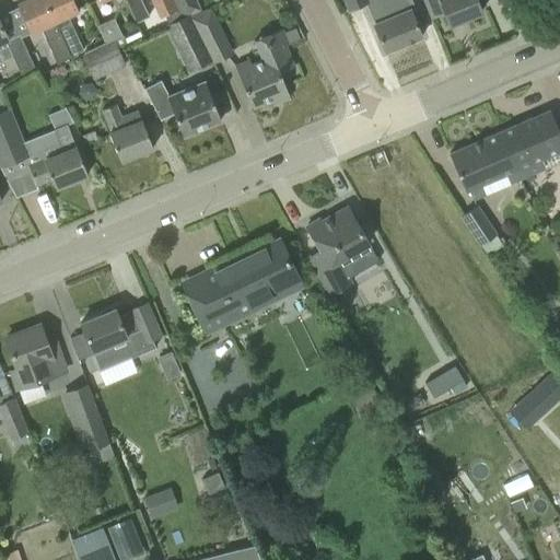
[(54,21),(43,0),(21,0),(16,2),(31,32),(41,27),(57,62),(70,57),(59,34),(54,21)]
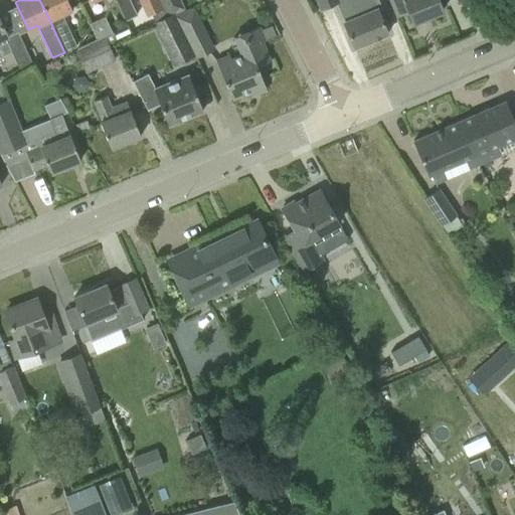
[(65,0),(39,0),(49,19),(70,9),(65,0)]
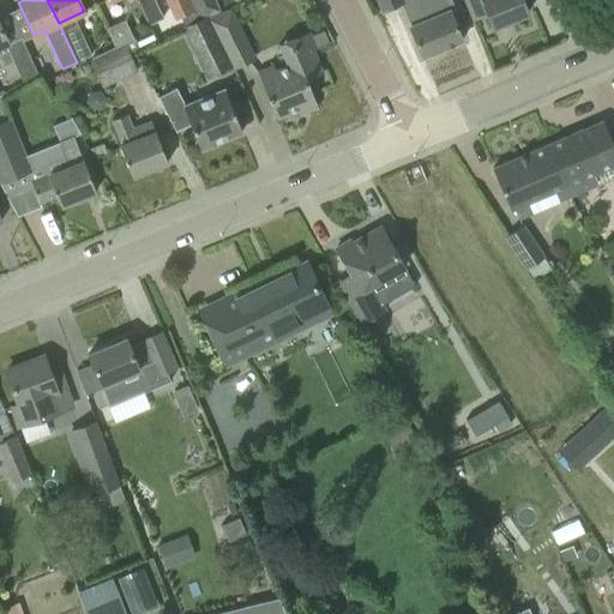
[(136,0),(138,2),(139,2),(149,23),(161,18),(152,0),(136,0)]
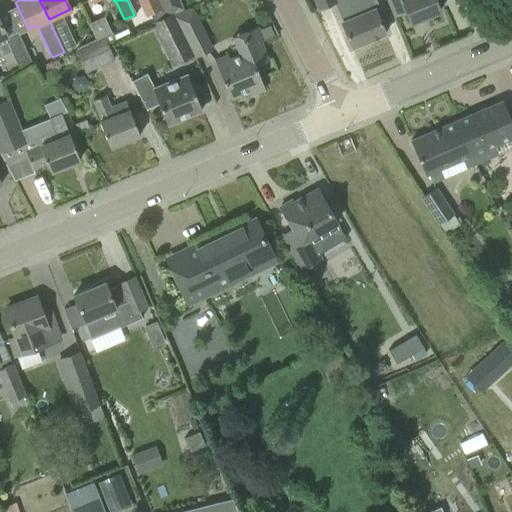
[(138,0),(146,16),(160,9),(161,8),(157,0),(138,0)]
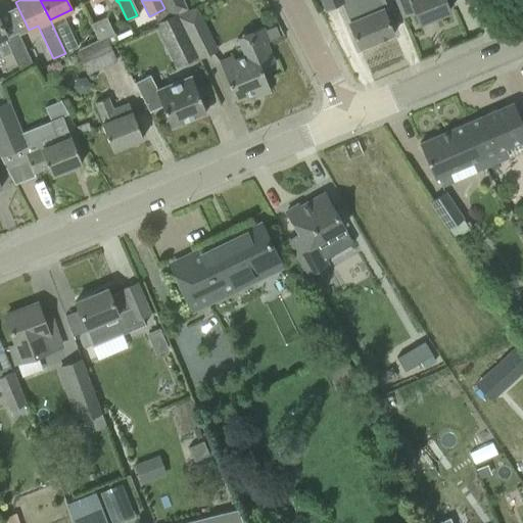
[(160,0),(164,8),(163,9),(167,16),(176,12),(177,13),(186,9),(181,0),(160,0)]
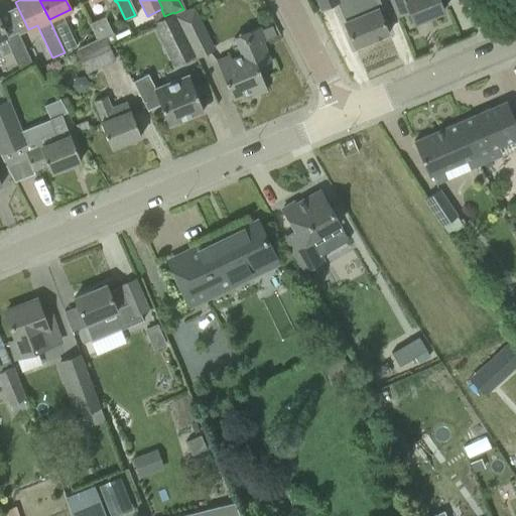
[(388,34),(378,10),(382,9),(378,0),(315,0),(320,10),(336,3),(355,48),(388,34)]
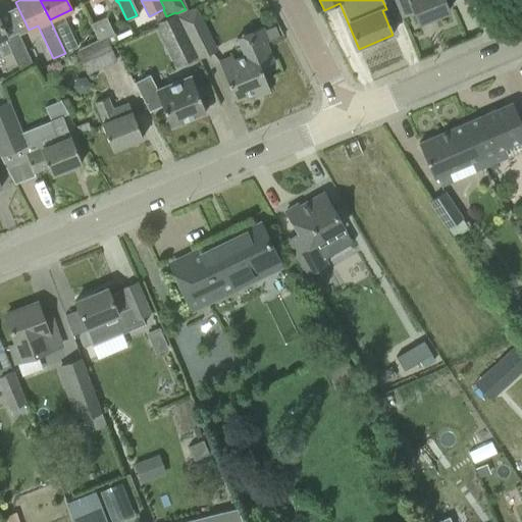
[(448,11),(442,0),(394,0),(401,17),(414,12),(418,23),(448,11)]
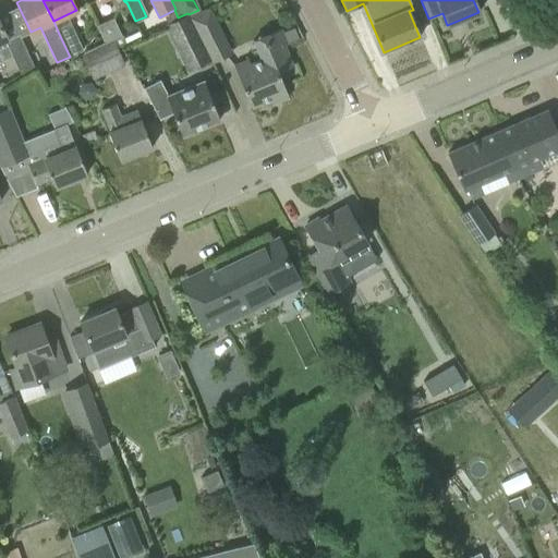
[(209,9),(190,17),(191,20),(211,59),(213,62),(232,52),(209,9)]
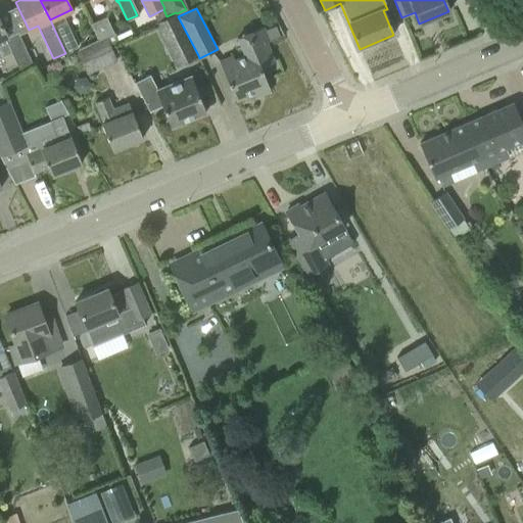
[(176,12),(167,16),(154,24),(167,48),(177,44),(186,61),(198,55),(179,18),(178,16),(177,13),(176,12)]
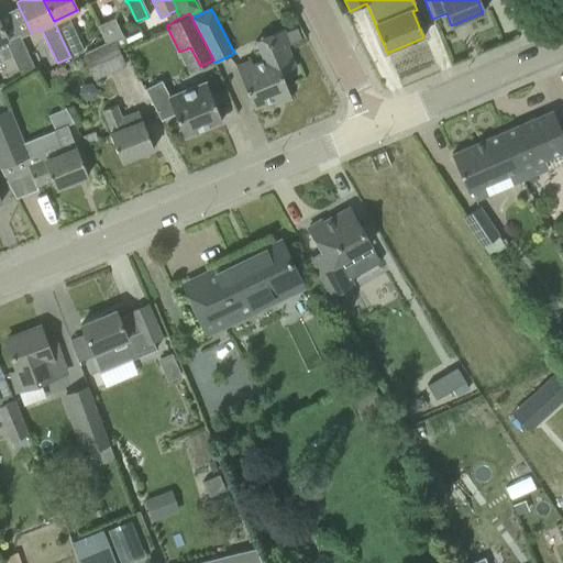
[(98,25),(107,43),(114,39),(122,35),(114,18),(98,25)]
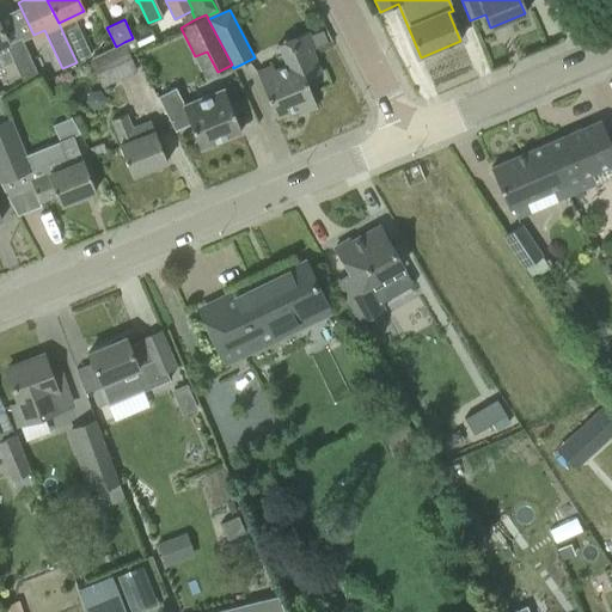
[(78,31),(65,37),(77,62),(90,56),(78,31)]
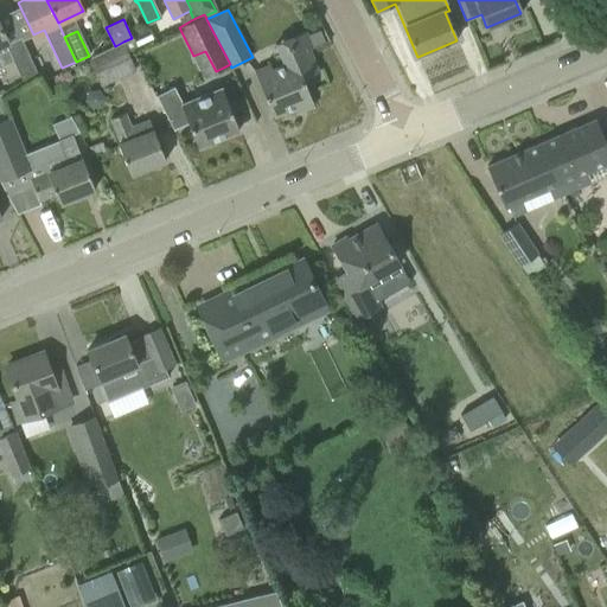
[(318,71),(308,50),(312,49),(305,32),(275,44),(283,64),(270,70),(269,64),(254,70),(273,116),(293,109),(294,114),(313,106),(302,78),(318,71)]
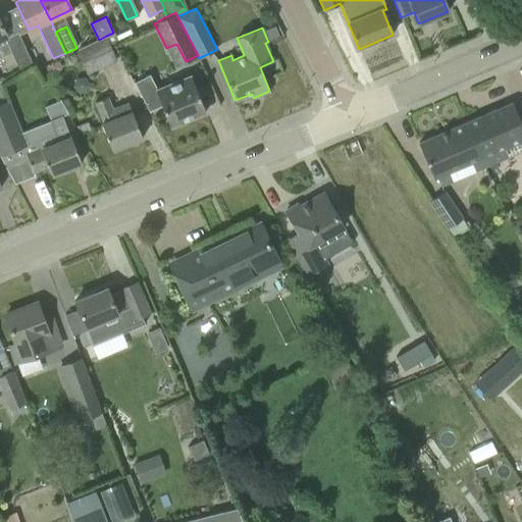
[(5,38),(18,68),(31,61),(18,33),(5,38)]
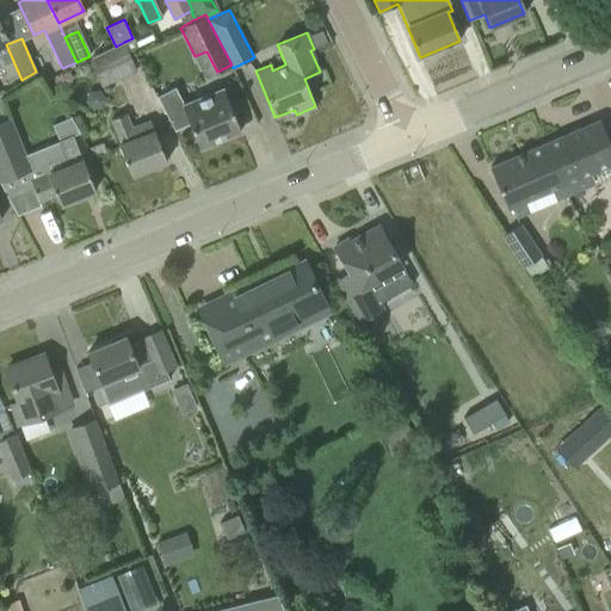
[(124,42),(116,47),(116,48),(90,60),(102,87),(137,71),(124,42)]
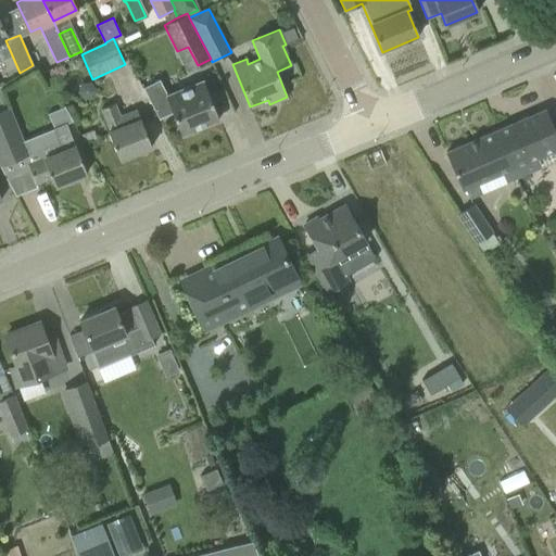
[(160,118),(160,117),(172,113),(180,135),(218,119),(202,80),(167,95),(159,79),(142,88),(159,119),(160,118)]
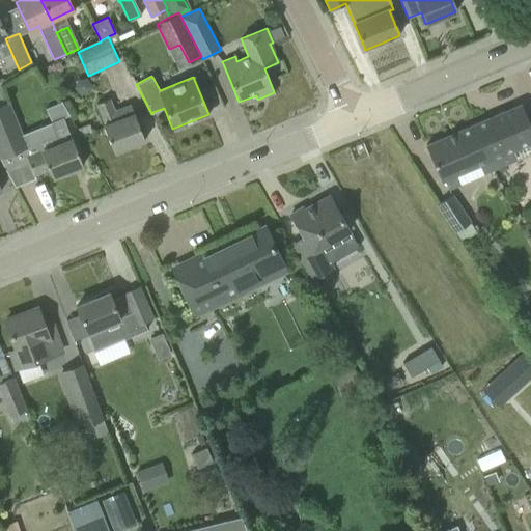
[(0,159),(27,147),(0,83),(0,159)]
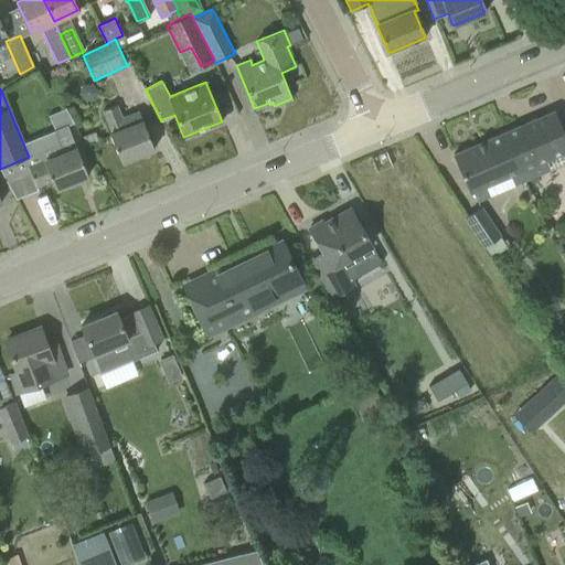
[(109,135),(113,142),(120,162),(153,149),(138,110),(120,118),(115,105),(102,110),(112,134),(109,135)]
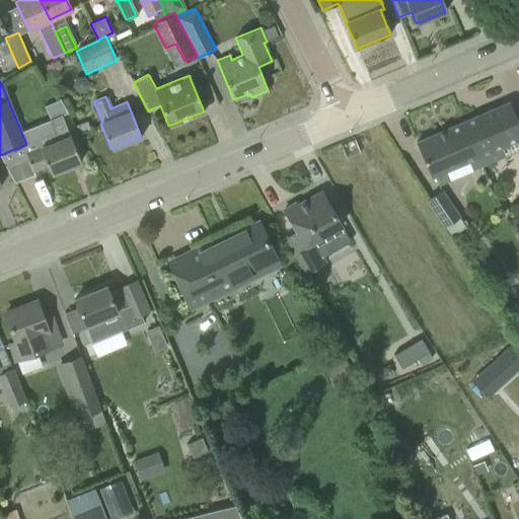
[(48,121),(47,121),(55,141),(25,154),(32,171),(47,165),(51,174),(55,172),(57,174),(65,171),(65,168),(80,162),(69,133),(68,133),(60,114),(66,110),(58,100),(42,106),(48,121)]
